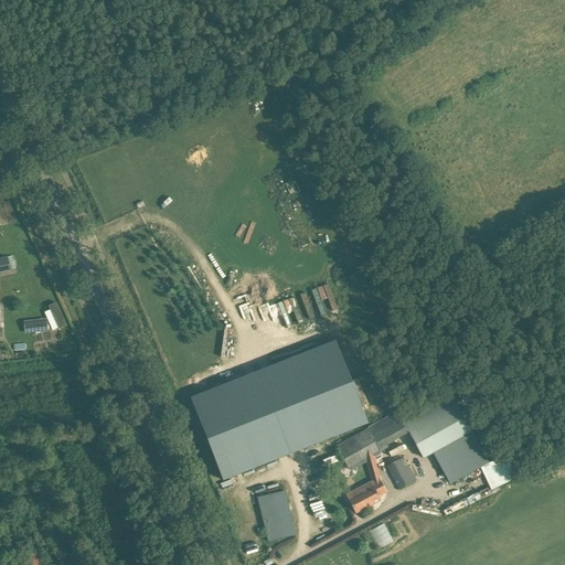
[(279,92),(285,98),(305,82),(298,75),(279,92)]
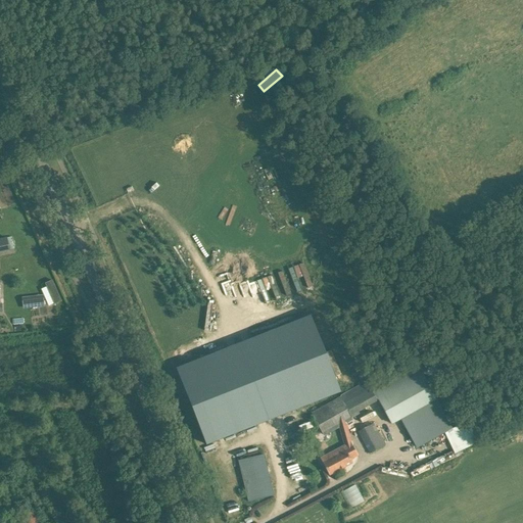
[(11,237),(0,238),(0,252),(9,251),(9,250),(14,249),(11,237)]
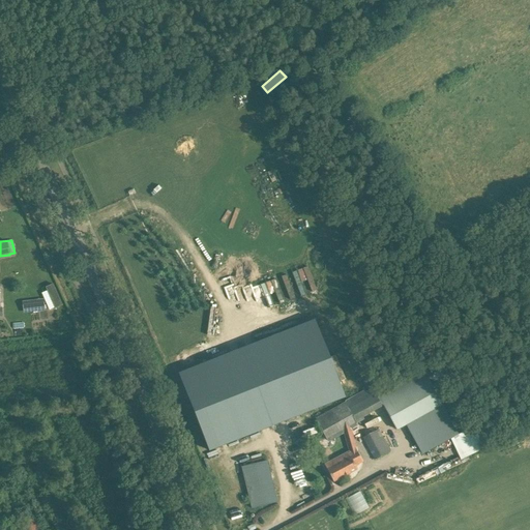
[(302,282),(307,281),(311,291),(317,289),(310,266),(293,270),(299,295),(306,293),(302,282)]
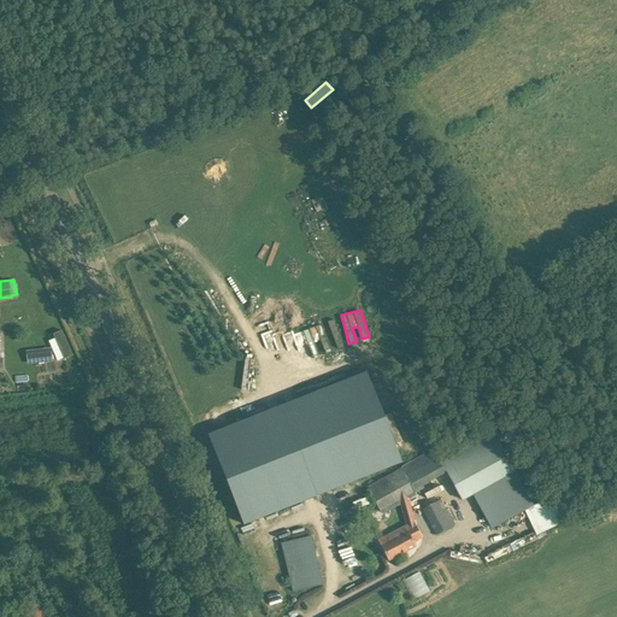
[(327,322),(338,348),(345,346),(334,318),(327,322)]
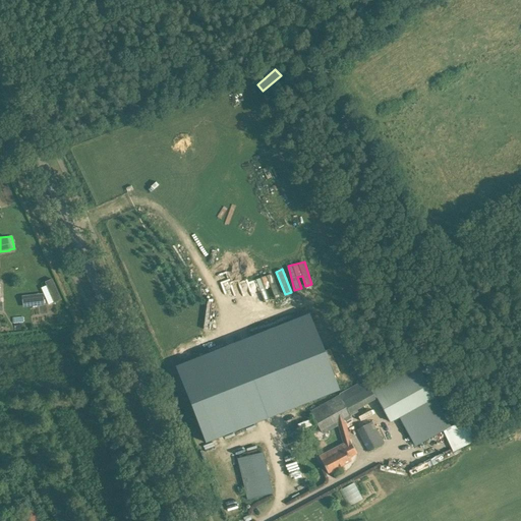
[(275,296),(279,295),(273,274),(257,278),(264,301),(269,299),(266,288),(272,286),(275,296)]
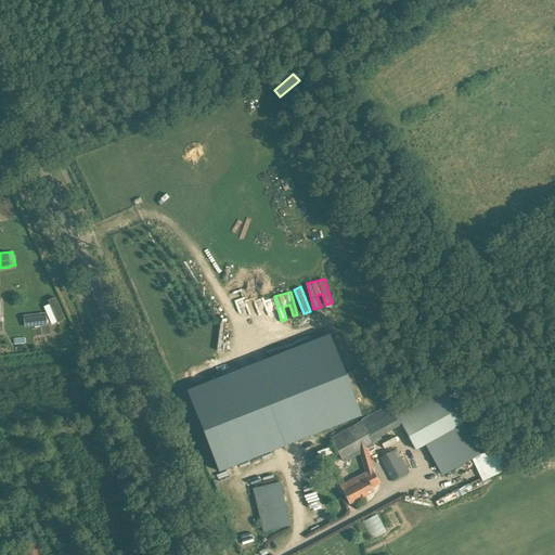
[(55,297),(48,300),(49,305),(57,322),(57,323),(65,320),(55,297)]
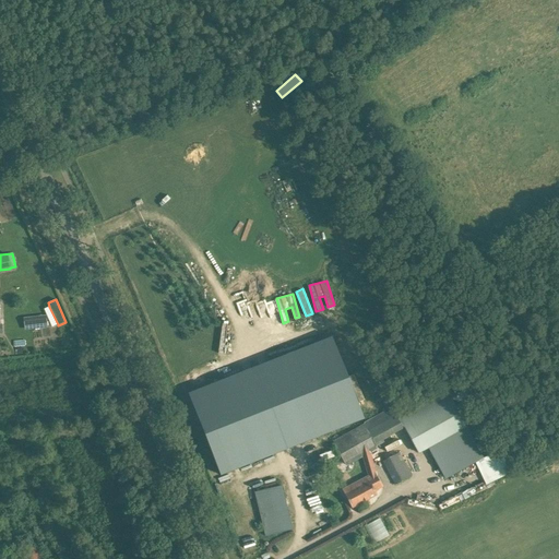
[(331,336),(188,393),(221,476),(364,419),(331,336)]
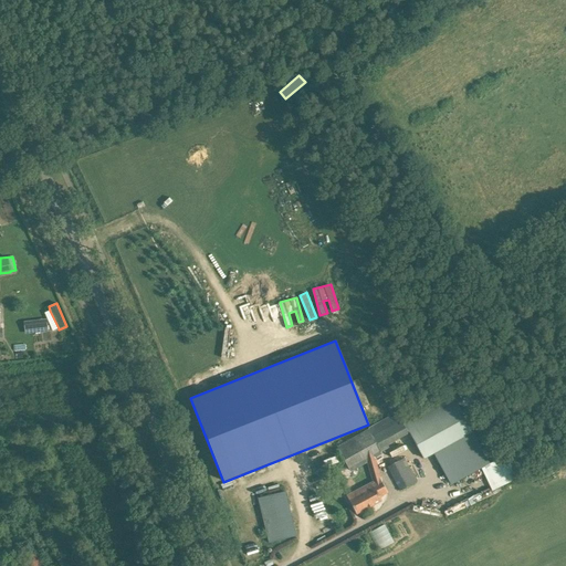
[(451,395),(402,422),(409,433),(423,459),(433,453),(472,432),(451,395)]
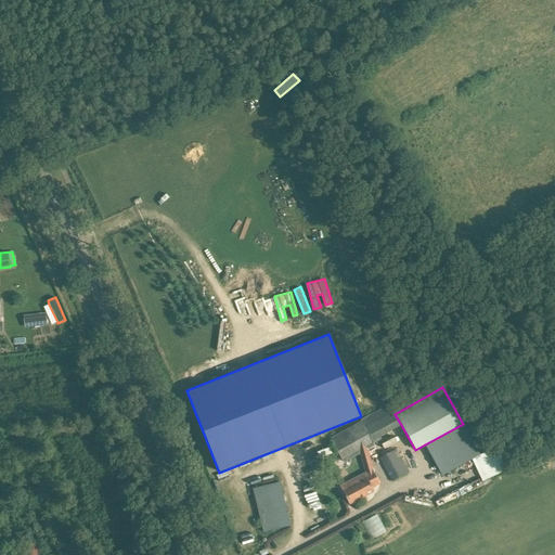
[(381,409),(376,412),(387,433),(401,425),(395,414),(389,404),(381,409)]
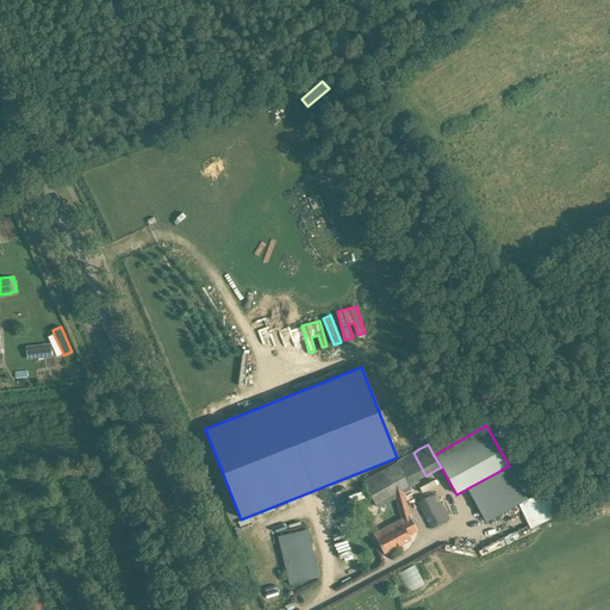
[(397,462),(363,481),(378,508),(396,498),(402,520),(374,534),(384,554),(411,540),(409,536),(417,531),(409,516),(403,493),(411,489),(410,487),(397,462)]
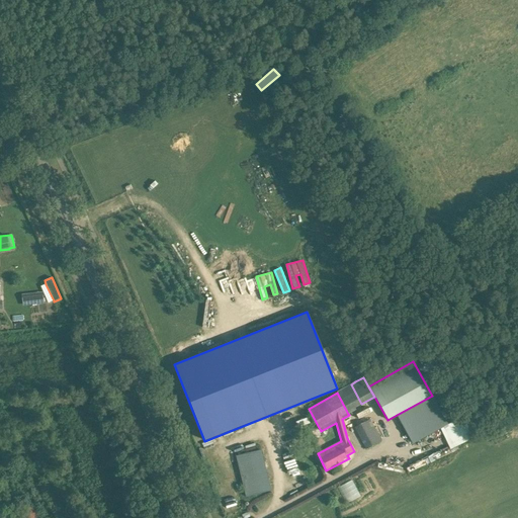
[(355,427),(366,449),(380,441),(369,420),(355,427)]
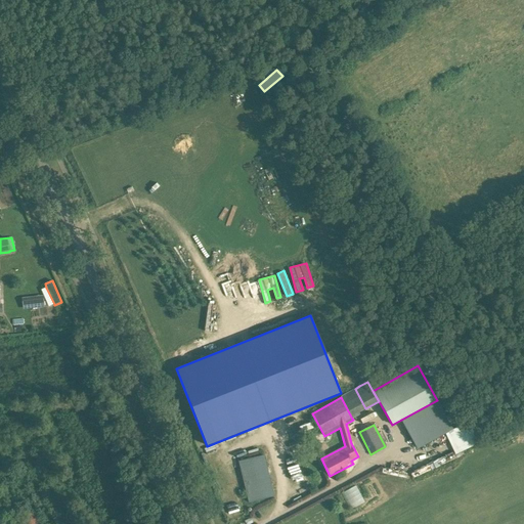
[(249,501),(274,496),(265,454),(239,461),(249,501)]
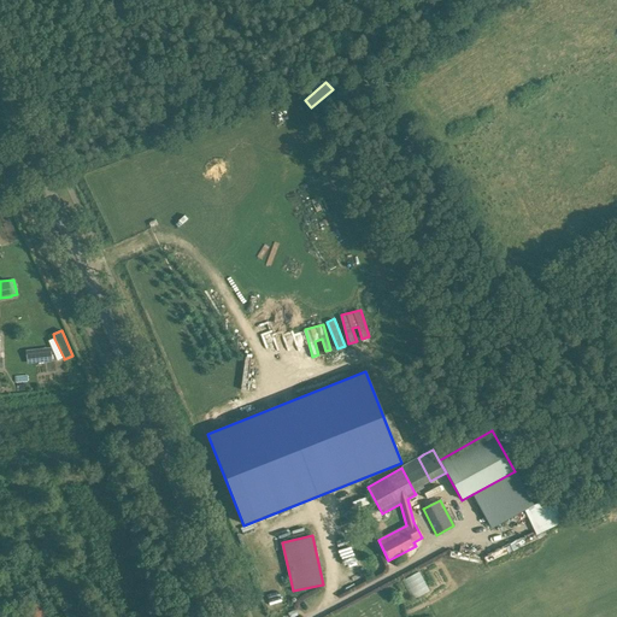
[(418,571),(401,580),(411,600),(429,591),(418,571)]
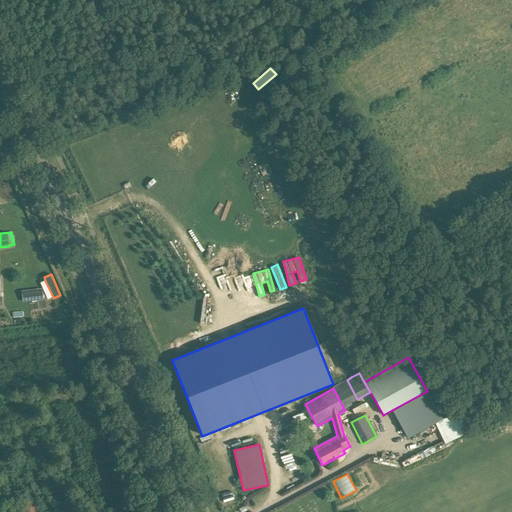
[(37,511),(36,500),(15,503),(16,511),(19,511),(18,511),(37,511)]
